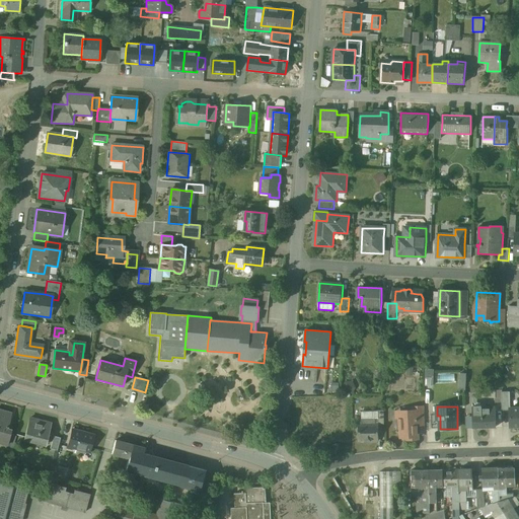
[(496,406),(472,406),(473,409),(474,409),(474,427),(490,427),(490,428),(497,428),(496,406)]
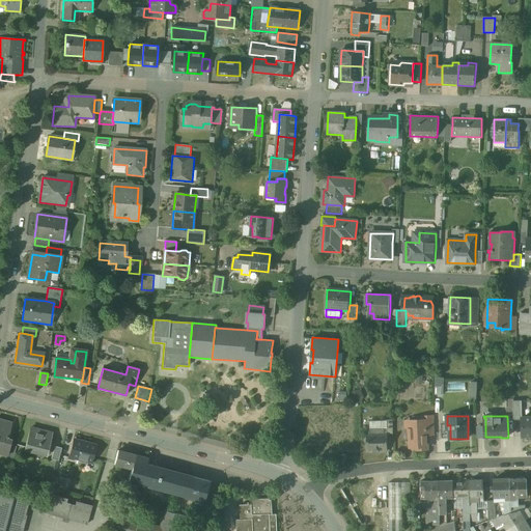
[(436,417),(426,417),(426,420),(427,420),(427,434),(436,434),(436,422),(436,417)]
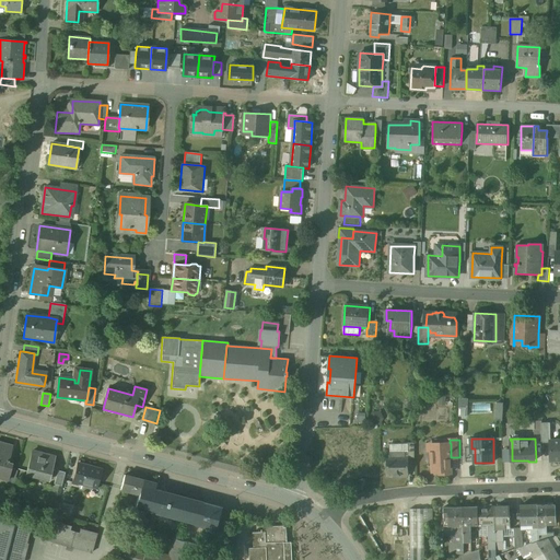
[(450,443),(433,444),(433,452),(430,452),(430,462),(433,462),(434,471),(441,471),(441,474),(452,474),(451,457),(451,443),(450,443)]
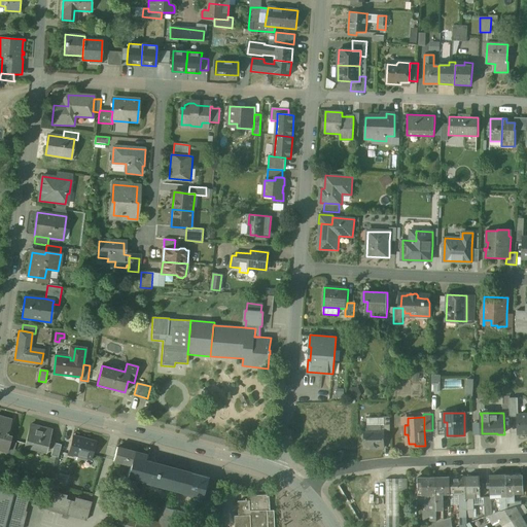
[(0,418),(0,450),(7,453),(9,444),(11,438),(7,437),(11,421),(0,418)]
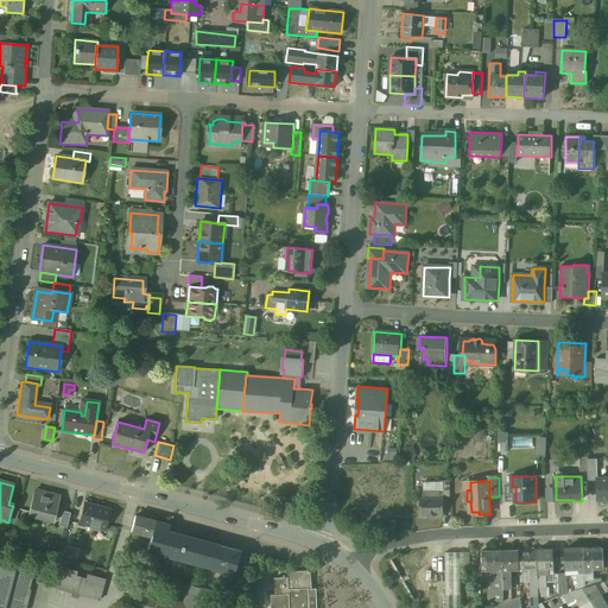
[(61,498),(50,494),(36,491),(29,515),(31,515),(31,514),(51,520),(51,521),(54,521),(61,498)]
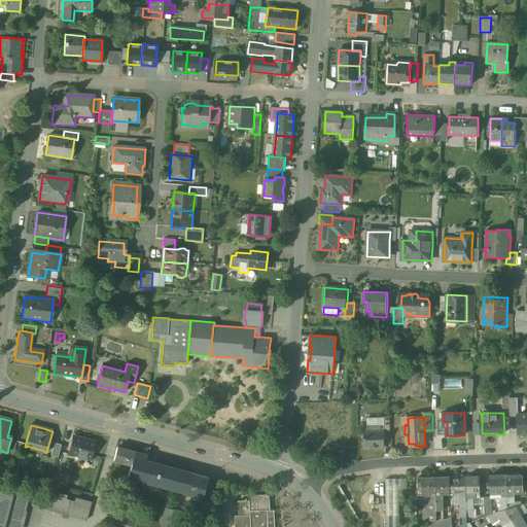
[(366,431),(363,431),(364,449),(385,448),(384,430),(366,431)]
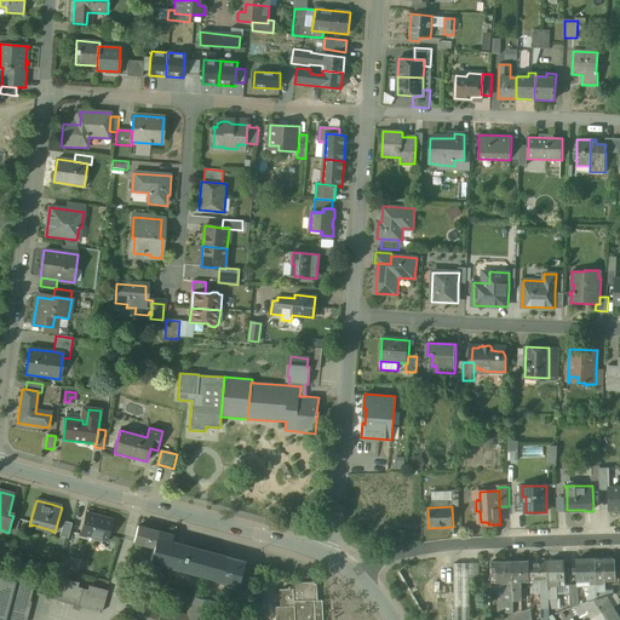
[(239,511),(237,522),(258,523),(258,512),(239,511)]
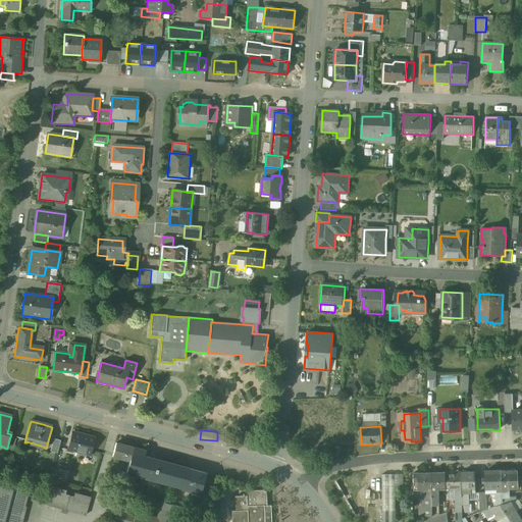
[(73,432),(68,450),(90,456),(95,438),(73,432)]
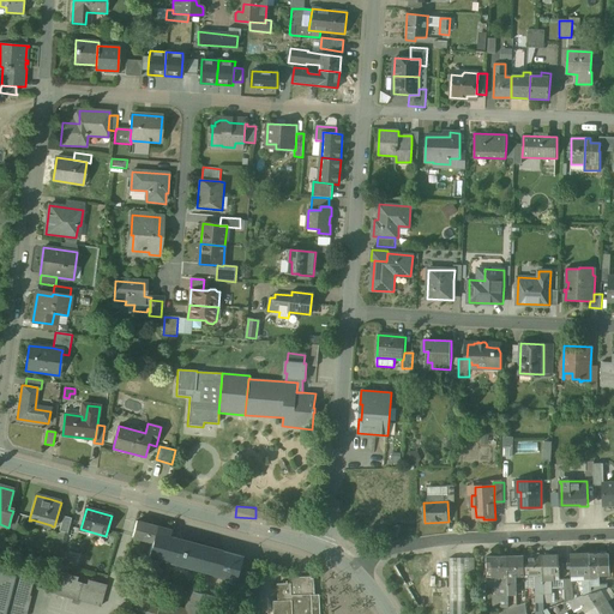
[(18,518),(11,517),(8,528),(6,534),(13,536),(18,518)]
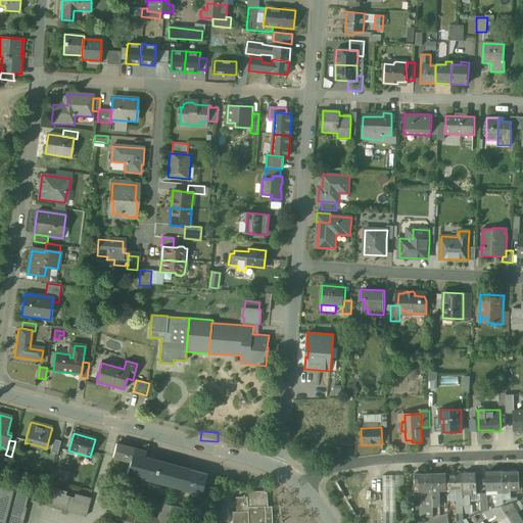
[(61,441),(54,440),(51,454),(57,456),(61,441)]
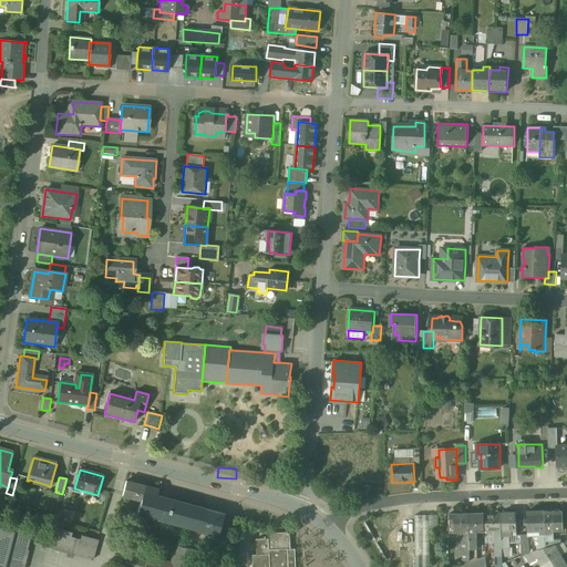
[(194,566),(198,552),(176,546),(172,563),(147,556),(157,521),(219,537),(225,515),(156,496),(157,491),(126,482),(122,497),(141,502),(137,515),(150,518),(140,555),(123,550),(119,566),(194,566)]
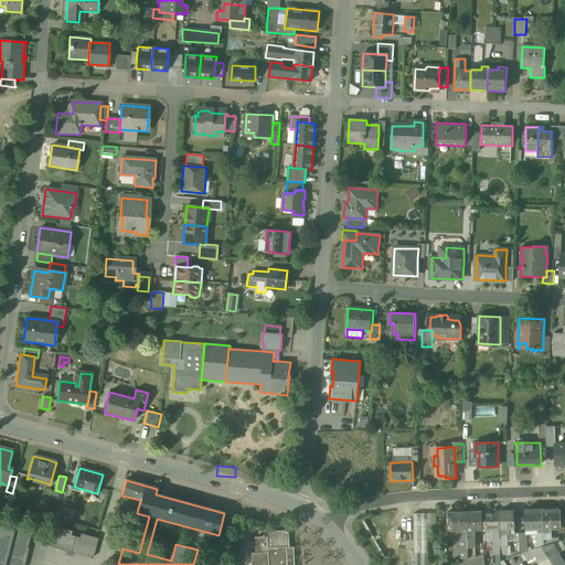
[(67,510),(59,508),(55,519),(64,521),(67,510)]
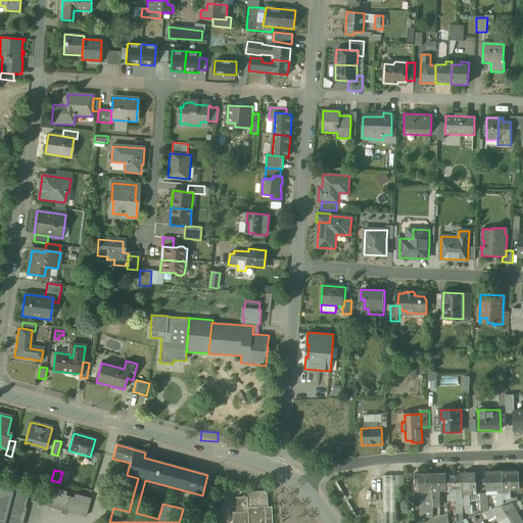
[(519,471),(502,472),(503,498),(504,505),(511,503),(517,502),(517,497),(510,497),(510,492),(509,492),(509,489),(519,489),(519,471)]
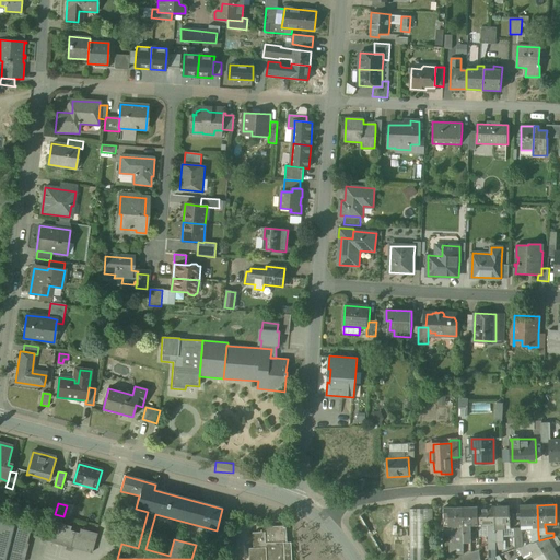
[(510,505),(494,506),(496,528),(510,528),(510,505)]
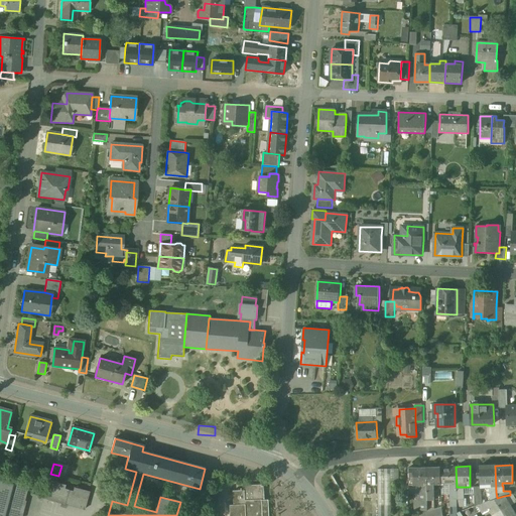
[(495,466),(479,466),(480,473),(477,473),(477,478),(480,478),(480,484),(491,484),(491,486),(490,486),(490,492),(496,492),(495,466)]
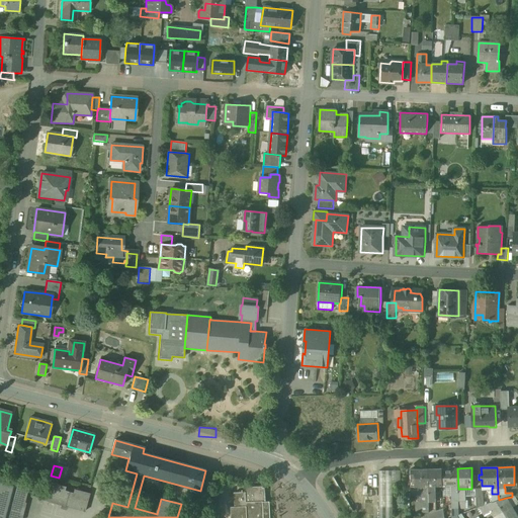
[(428,468),(410,469),(410,470),(411,487),(419,487),(419,501),(417,501),(417,507),(429,507),(428,468)]
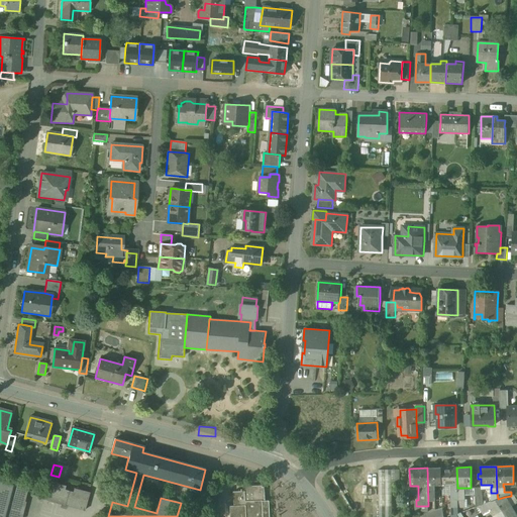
[(440,468),(427,468),(428,506),(428,507),(435,507),(434,489),(432,486),(441,485),(440,468)]
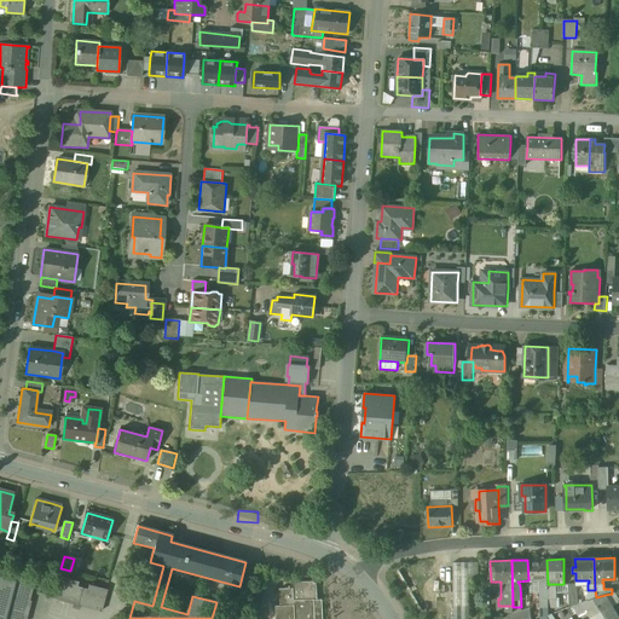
[(548,584),(547,560),(527,560),(528,580),(539,580),(539,599),(548,599),(548,591),(548,584)]
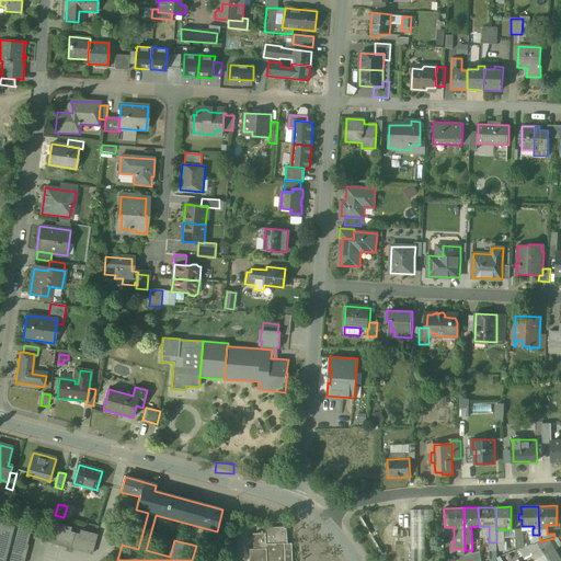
[(425,510),(410,510),(410,560),(424,560),(425,523),(433,523),(433,510),(425,510)]
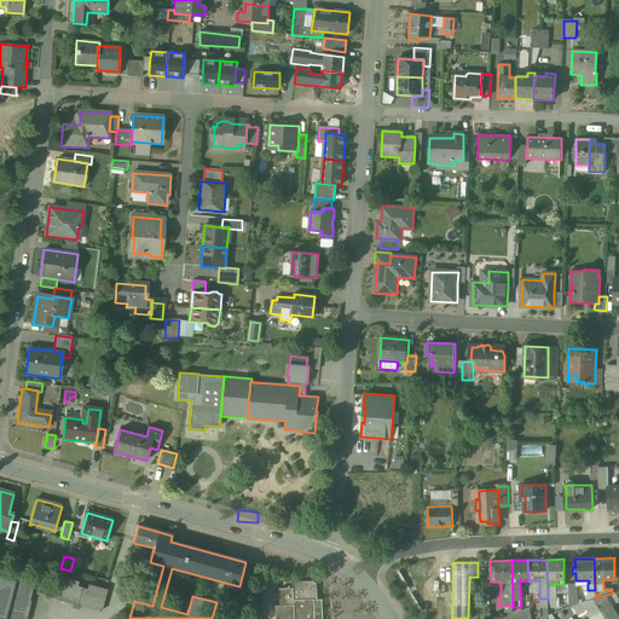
[(79,583),(61,577),(55,600),(102,612),(108,590),(88,585),(87,590),(77,586),(79,583)]
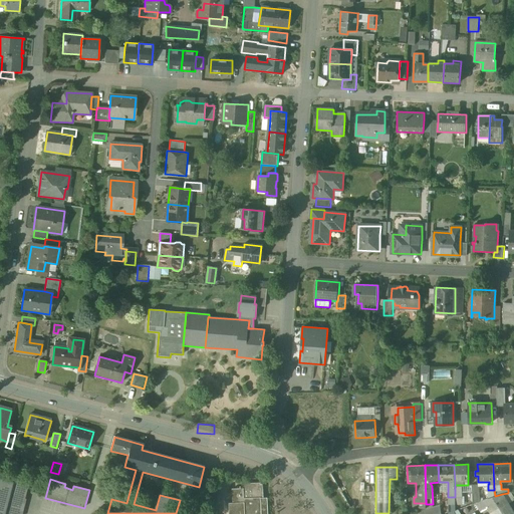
[(9,484),(1,513),(18,513),(20,513),(22,509),(24,501),(24,500),(23,499),(27,485),(9,480),(8,484),(9,484)]
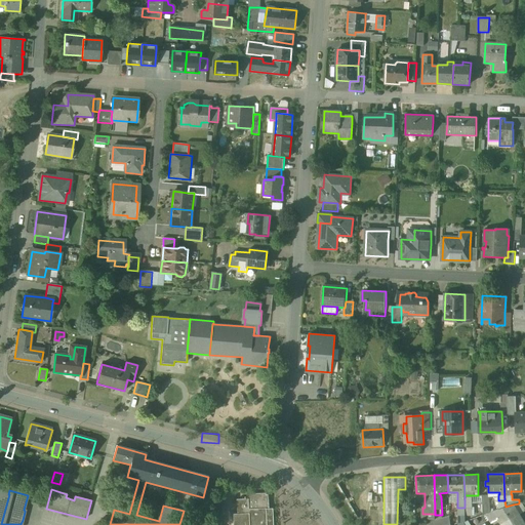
[(8,494),(0,491),(0,524),(1,524),(9,494),(8,494)]
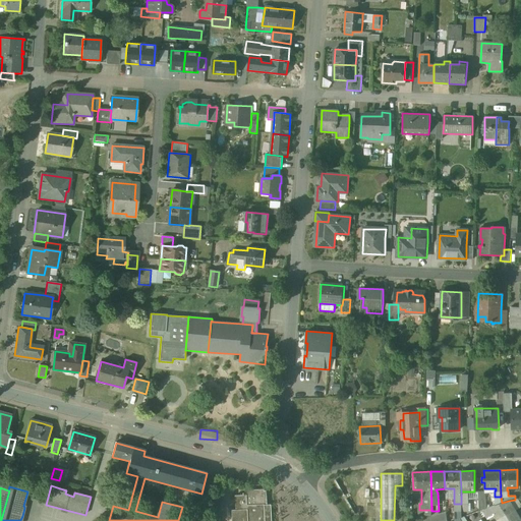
[(236,510),(232,510),(232,520),(271,520),(271,506),(267,506),(267,489),(246,490),(246,496),(235,496),(236,510)]
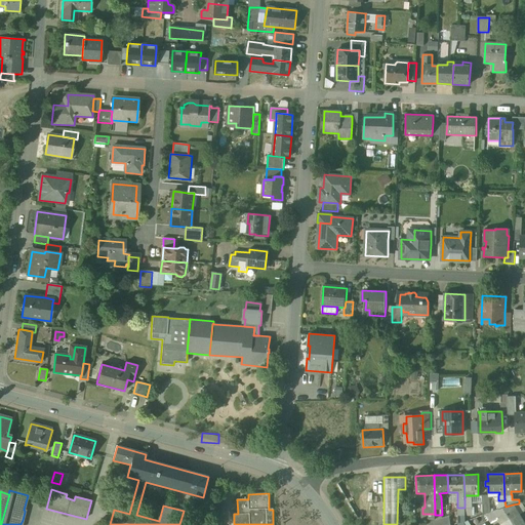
[(489,494),(482,495),(482,496),(482,515),(490,512),(489,494)]
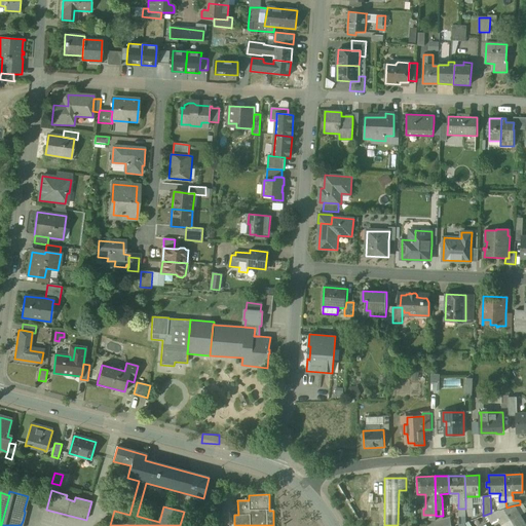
[(499,511),(493,512),(498,520),(493,523),(494,525),(495,525),(500,523),(501,525),(525,525),(514,505),(506,508),(499,511)]
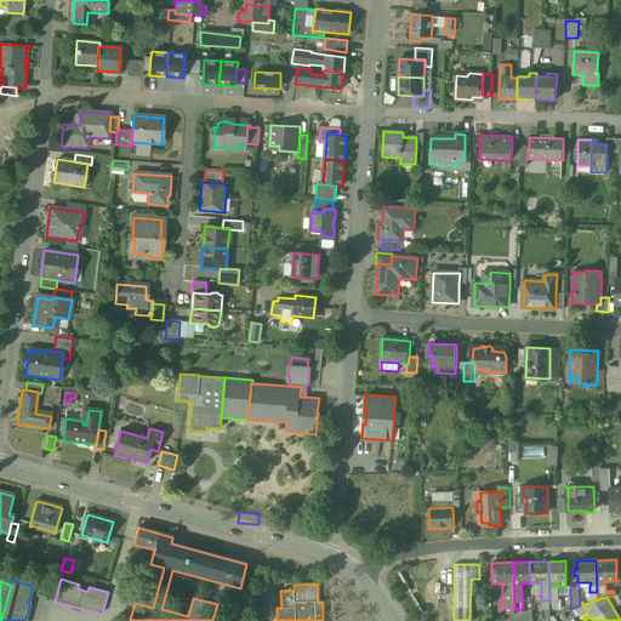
[(514,608),(500,608),(500,614),(502,614),(502,619),(514,615),(514,609),(514,608)]
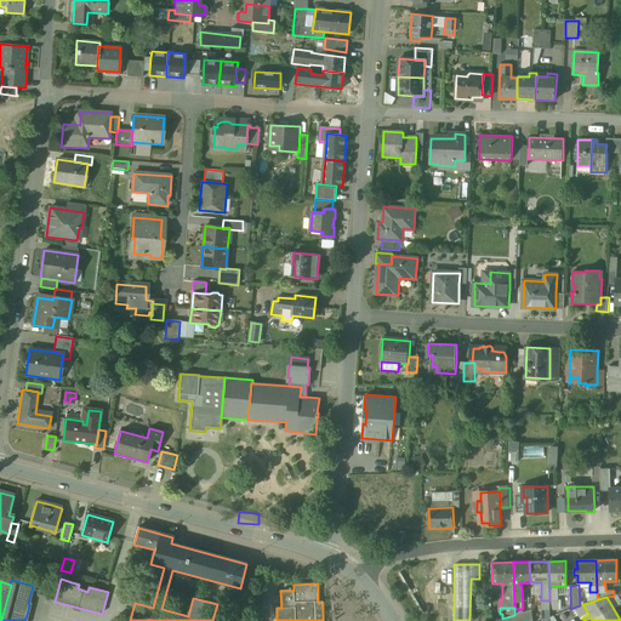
[(502,619),(496,620),(533,620),(531,609),(514,615),(502,619)]
